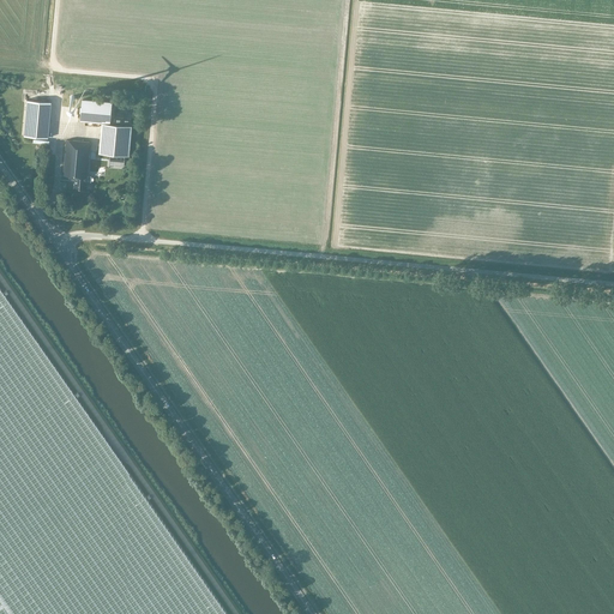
[(48,138),(50,102),(26,100),(24,136),(48,138)]
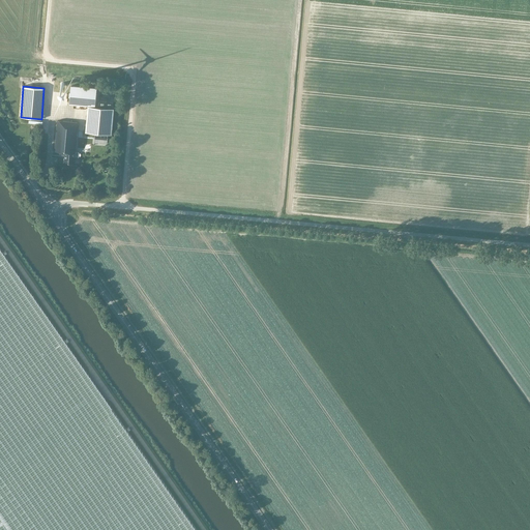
[(86,131),(112,134),(114,108),(95,107),(97,88),(71,86),(69,105),(88,106),(86,131)]
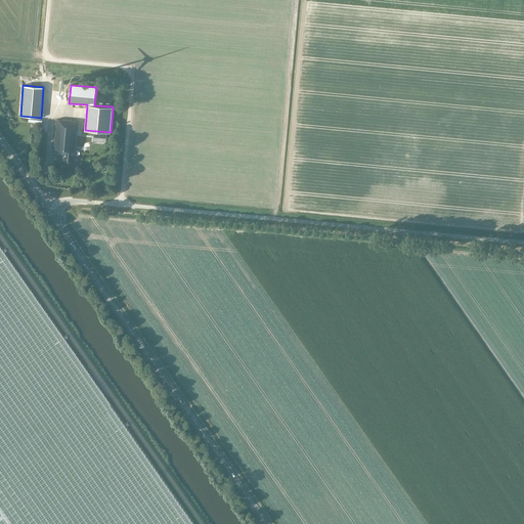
[(76,162),(76,156),(74,156),(77,121),(57,120),(54,149),(64,150),(64,161),(76,162)]
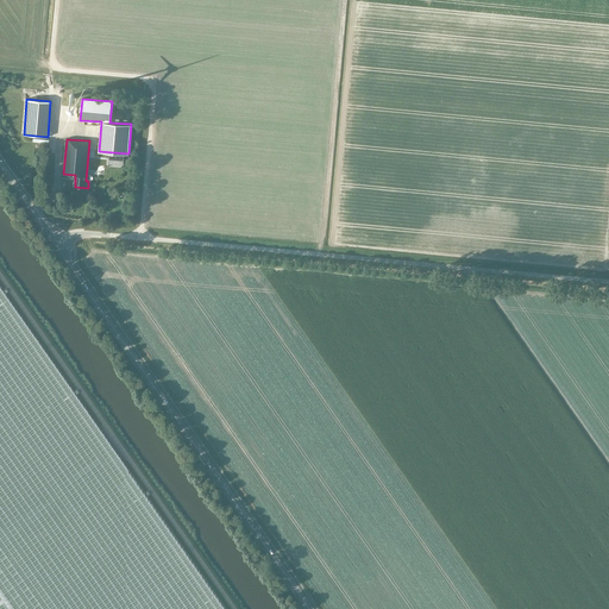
[(110,155),(108,164),(123,165),(124,156),(110,155)]
